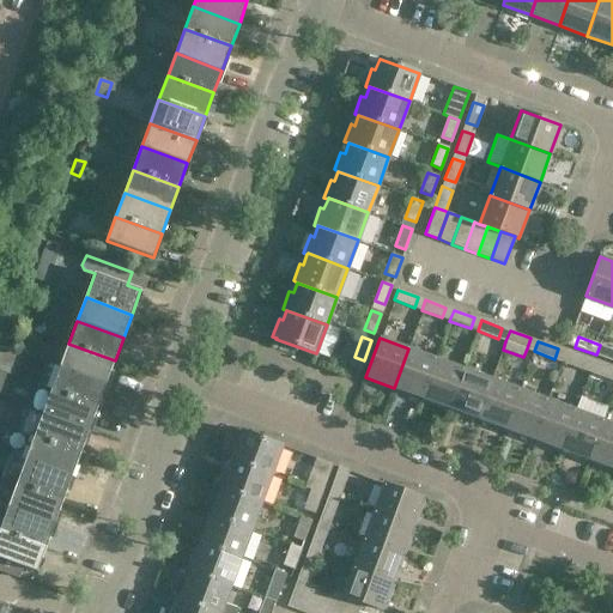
[(60,368),(105,384),(115,360),(68,344),(60,368)]
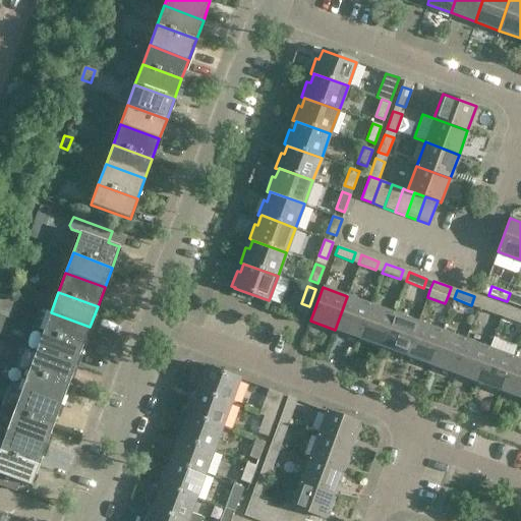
[(370,304),(347,296),(335,330),(358,338),(370,304)]
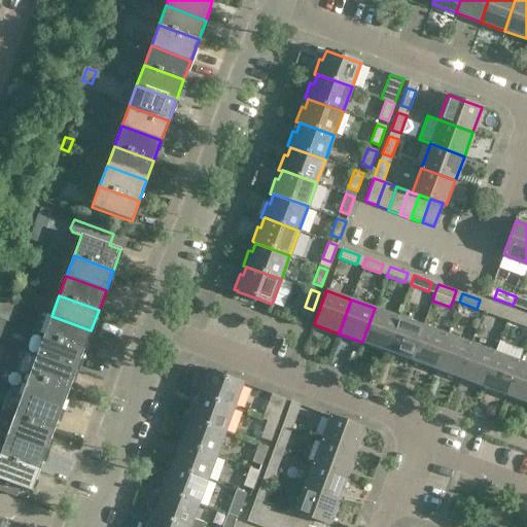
[(486,302),(483,311),(501,317),(504,309),(486,302)]
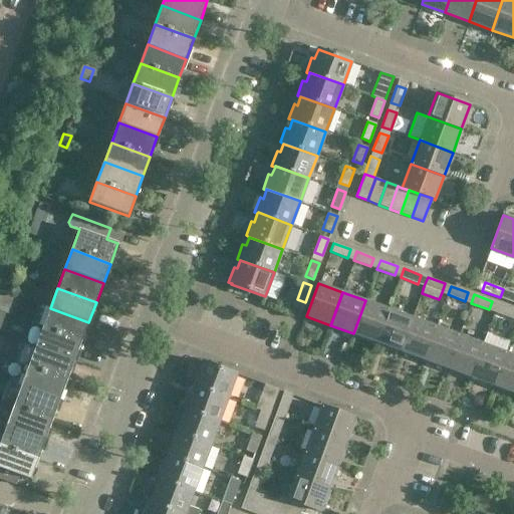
[(390,309),(365,300),(353,333),(377,342),(390,309)]
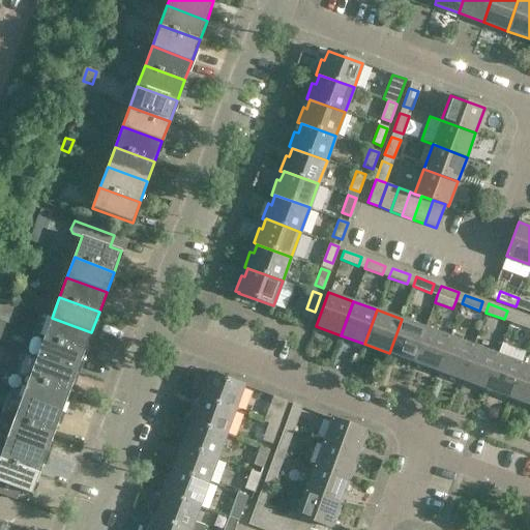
[(529,318),(513,313),(510,322),(528,328),(529,322),(529,318)]
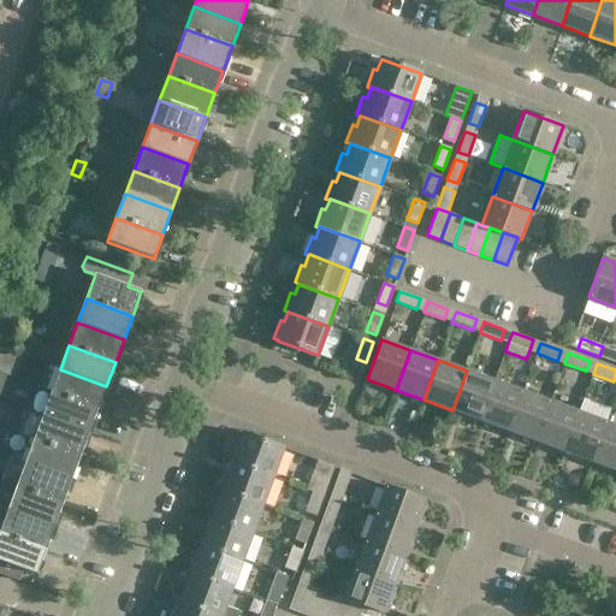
[(48,365),(39,389),(52,394),(98,410),(106,386),(60,369),(48,365)]
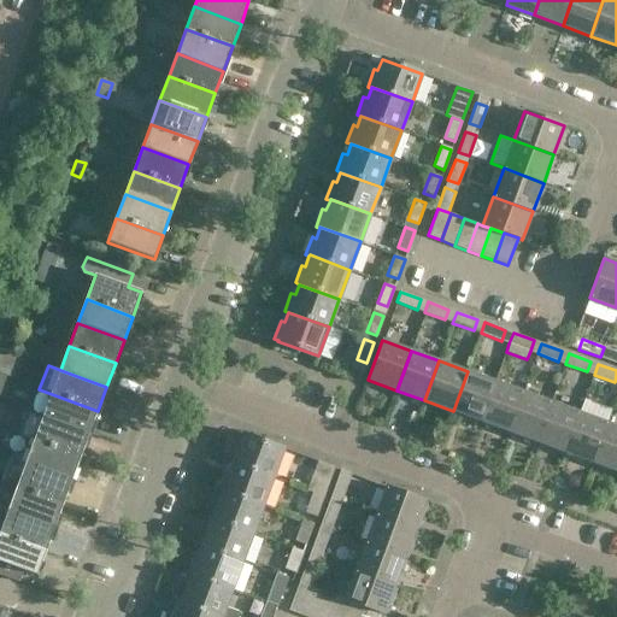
[(481,422),(495,382),(468,371),(453,411),(481,422)]
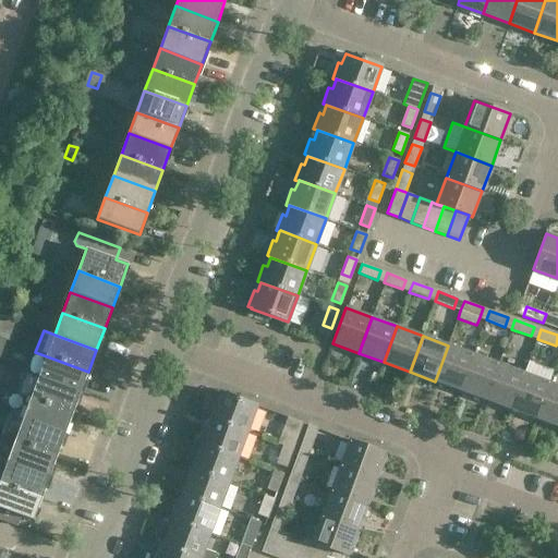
[(474,354),(448,346),(435,381),(461,390),(474,354)]
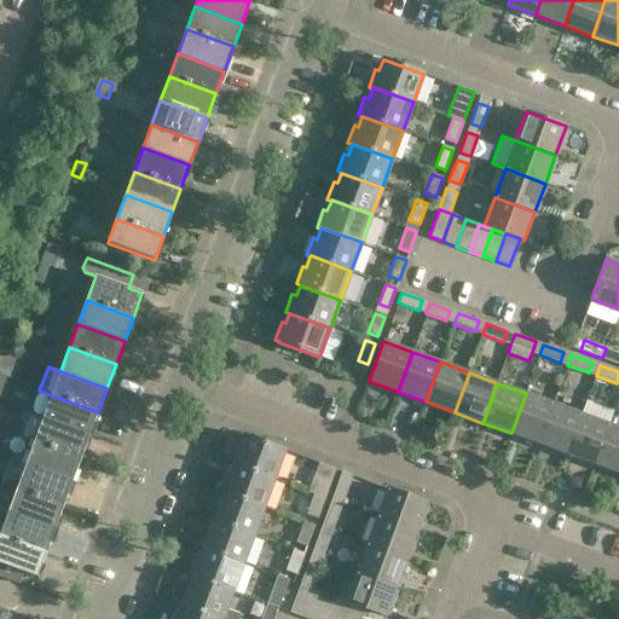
[(554,404),(526,393),(512,433),(539,444),(554,404)]
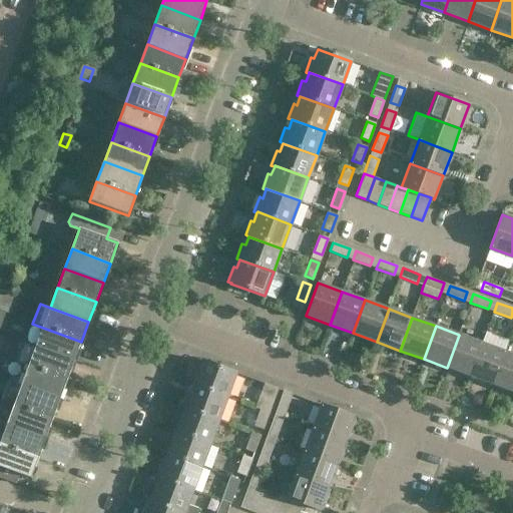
[(36,347),(74,361),(81,342),(43,328),(36,347)]
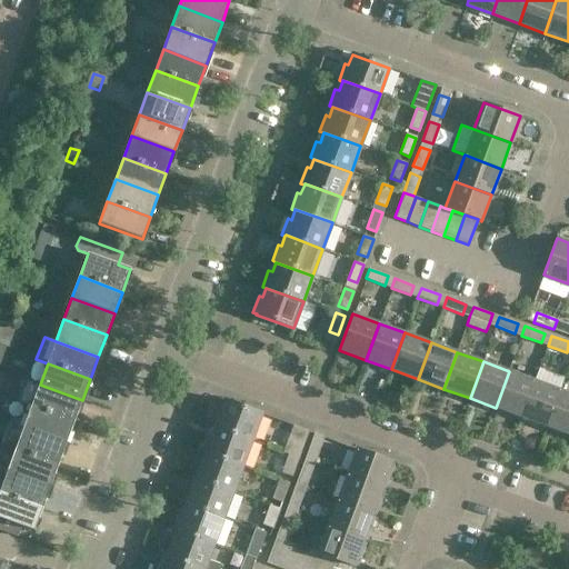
[(536,381),(509,371),(496,408),(522,418),(536,381)]
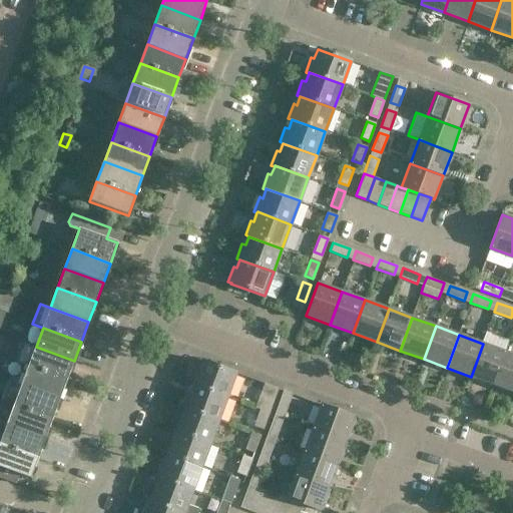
[(506,352),(483,344),(471,377),(494,385),(506,352)]
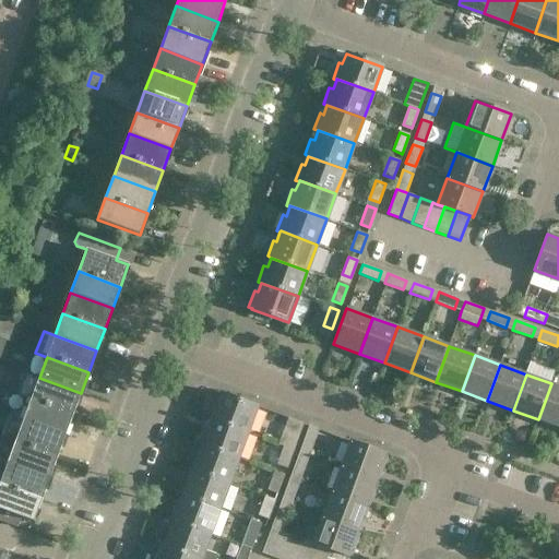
[(31,399),(73,414),(81,393),(39,378),(31,399)]
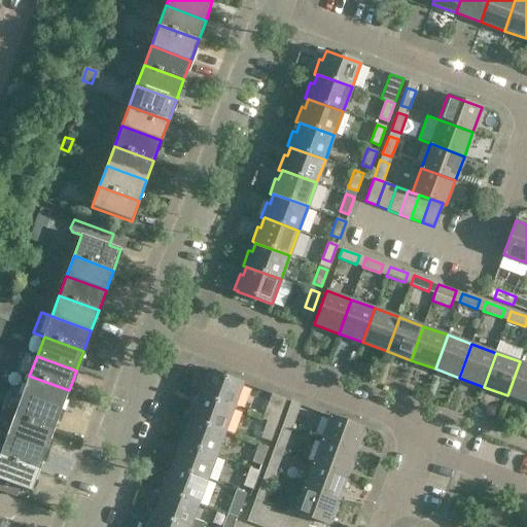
[(526,402),(526,363),(520,361),(507,395),(526,402)]
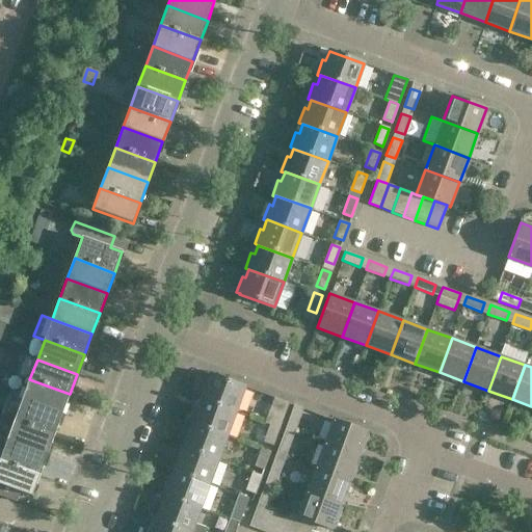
[(236,411),(245,387),(210,374),(206,383),(203,382),(197,398),(201,399),(236,411)]
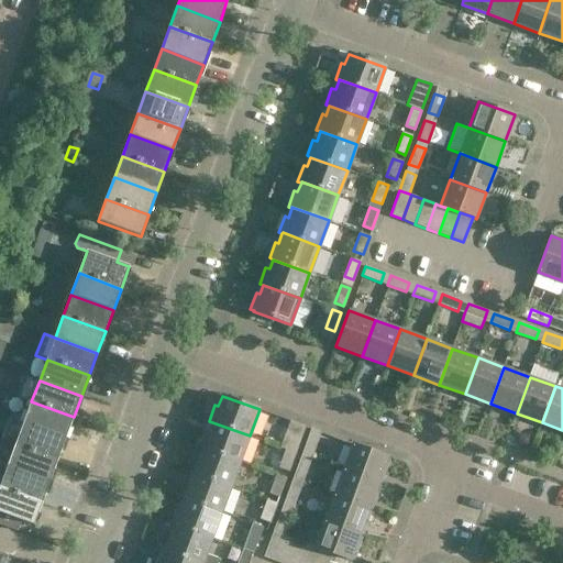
[(23,423),(65,439),(74,417),(31,401),(23,423)]
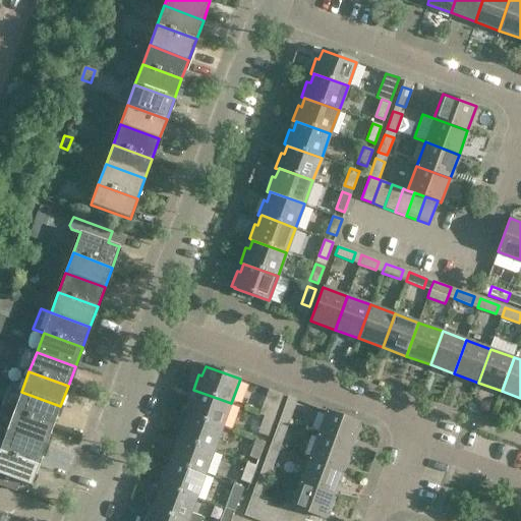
[(265,415),(273,419),(282,395),(269,390),(259,414),(265,415)]
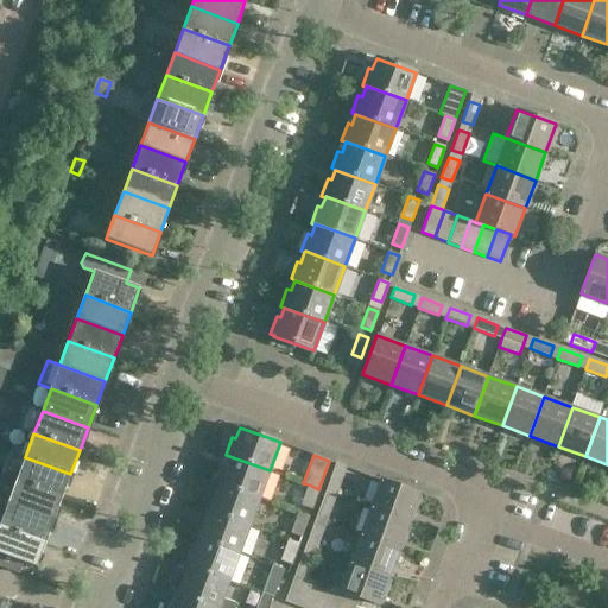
[(229,456),(226,466),(222,464),(215,482),(219,483),(259,499),(270,470),(229,456)]
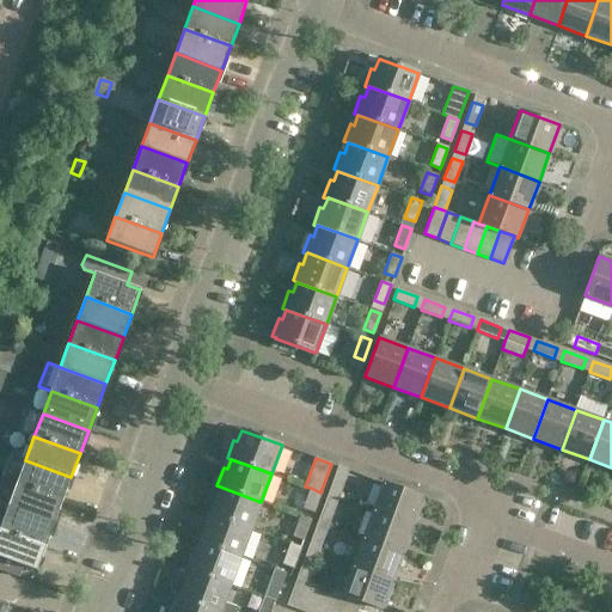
[(17,483),(62,501),(71,477),(25,460),(17,483)]
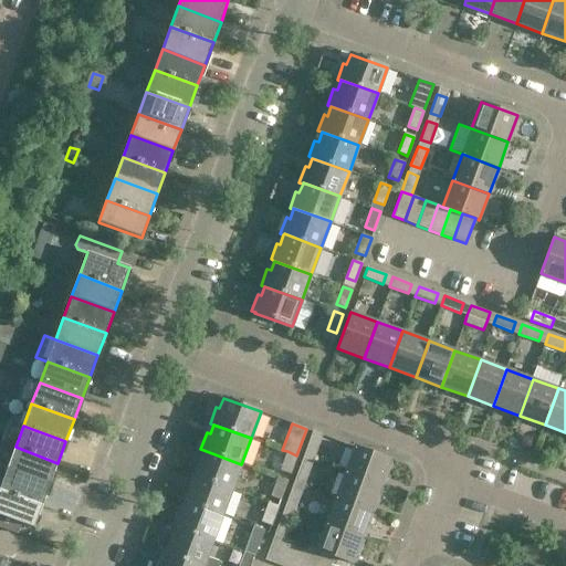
[(311,438),(303,457),(313,461),(320,441),(311,438)]
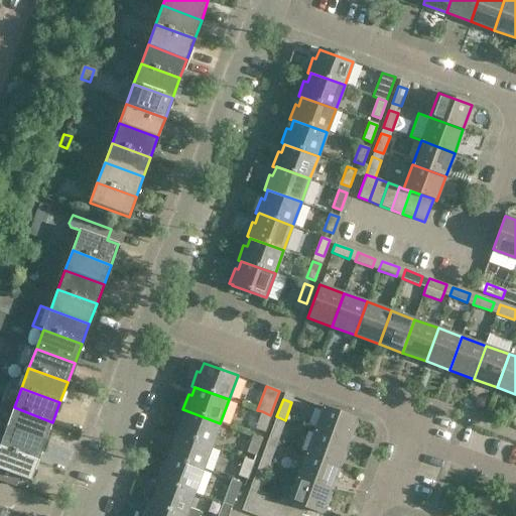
[(348,442),(356,418),(323,406),(314,430),(348,442)]
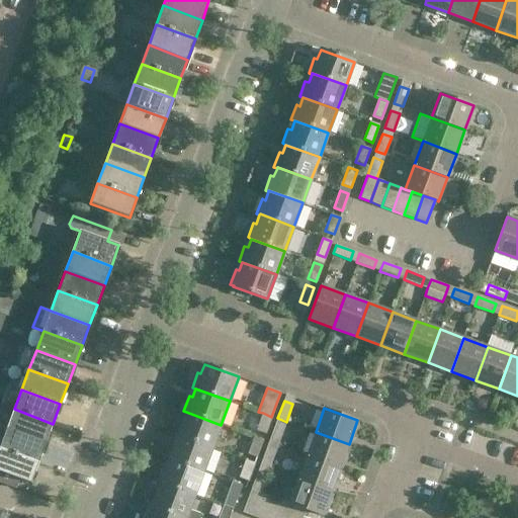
[(7,429),(46,444),(53,424),(14,409),(7,429)]
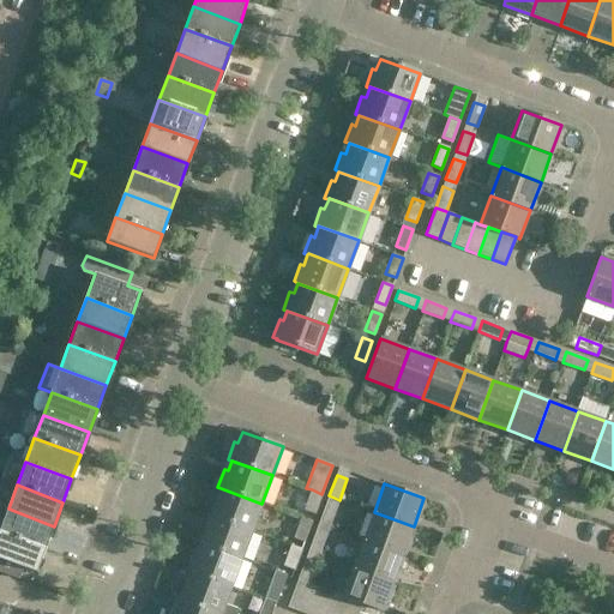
[(221,488),(217,499),(214,498),(208,515),(211,516),(252,531),(262,504),(221,488)]
